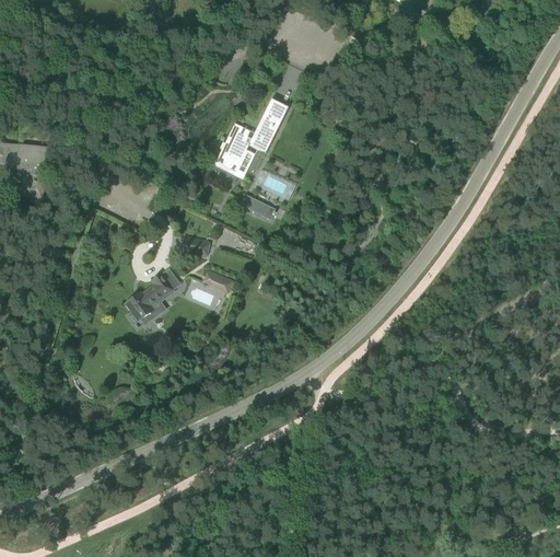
[(282,117),(289,106),(271,97),(252,137),(241,131),(244,126),(234,122),(224,141),(223,140),(219,148),(221,149),(216,160),(218,161),(217,163),(222,166),(223,164),(231,167),(230,169),(233,170),(236,171),(249,143),(261,150),(279,115),(282,117)]
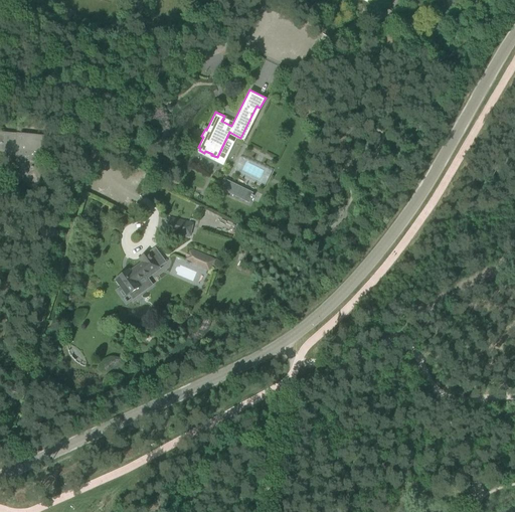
[(0,149),(14,151),(19,159),(18,174),(17,179),(38,181),(39,176),(41,151),(39,151),(40,139),(22,137),(22,133),(0,131),(0,149)]
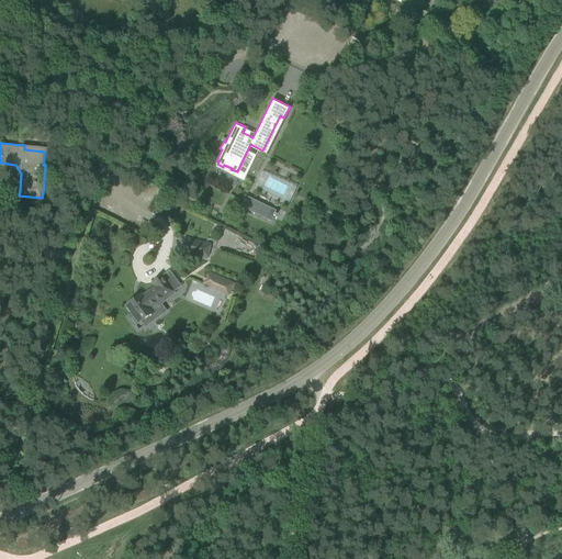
[(276,211),(277,209),(268,204),(267,208),(245,197),(240,204),(272,219),(274,214),(277,212),(276,211)]
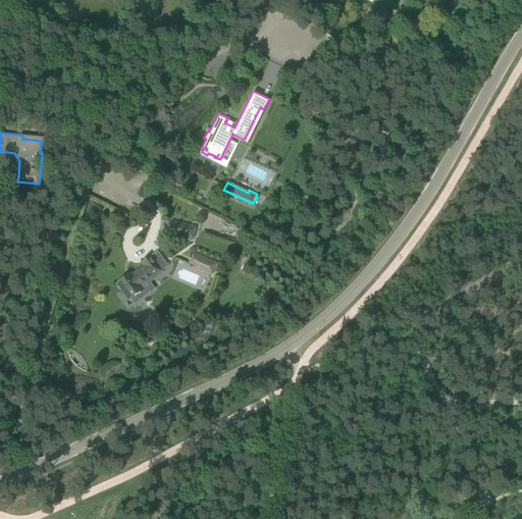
[(166,232),(192,239),(196,223),(170,217),(166,232)]
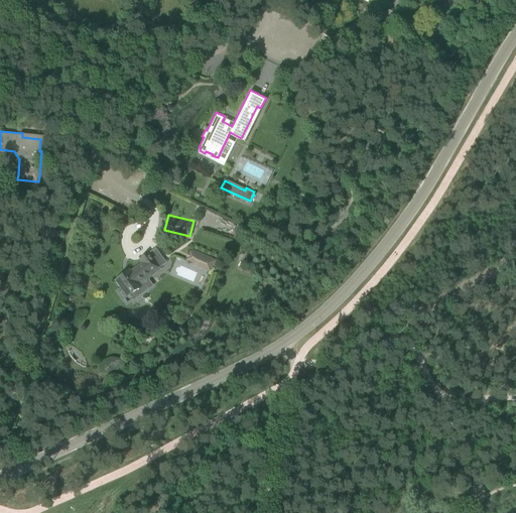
[(44,224),(39,236),(43,238),(53,242),(56,233),(58,230),(44,224)]
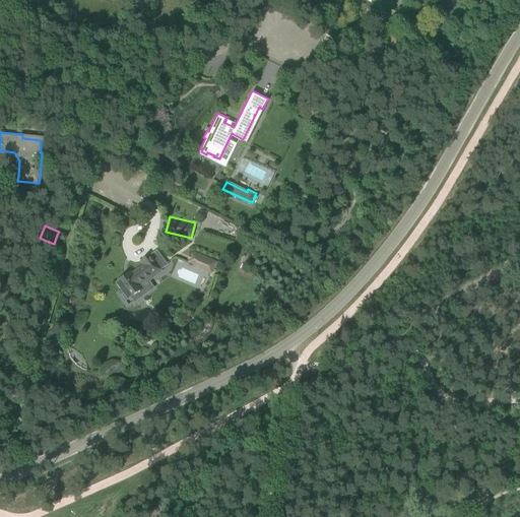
[(143,262),(131,271),(130,270),(117,279),(122,287),(122,288),(123,291),(120,293),(119,295),(122,299),(125,299),(127,297),(128,297),(131,295),(133,298),(136,298),(142,295),(142,292),(139,288),(142,286),(140,282),(151,274),(153,276),(163,269),(160,266),(168,262),(156,247),(141,259),(143,262)]
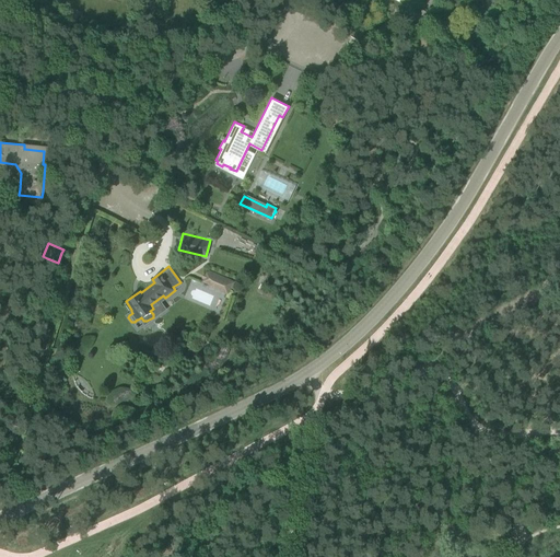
[(209,283),(226,291),(232,279),(208,269),(203,279),(209,282),(209,283)]
